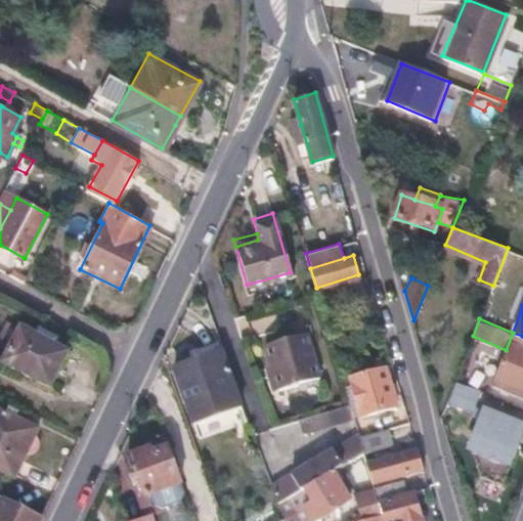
[(66,351),(22,327),(3,361),(48,385),(66,351)]
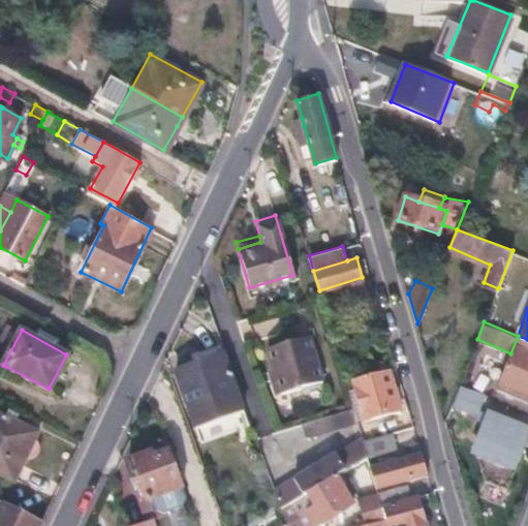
[(309,331),(265,344),(271,367),(277,392),(322,379),(309,331)]
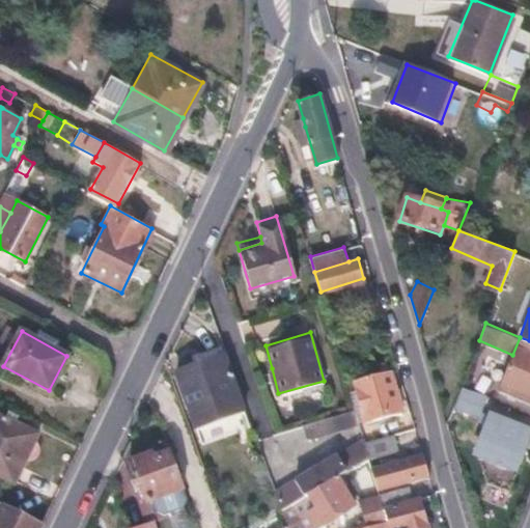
[(529,340),(520,337),(512,355),(502,382),(529,393),(529,340)]
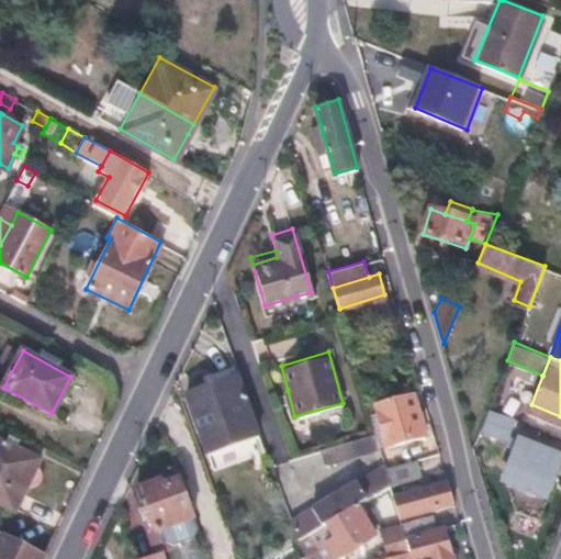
[(258,435),(234,365),(212,372),(215,381),(187,392),(208,453),(258,435)]
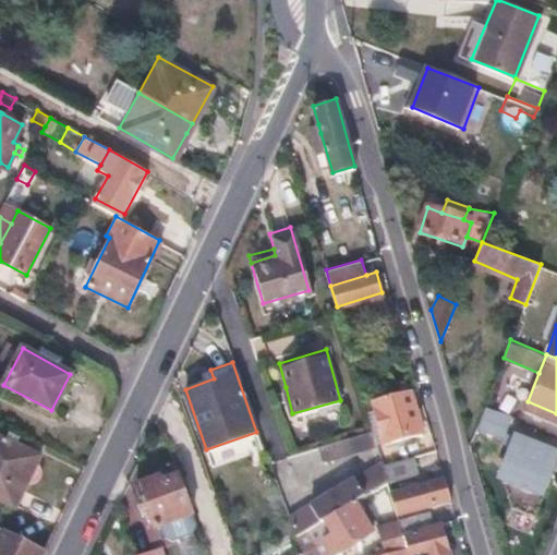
[(403,374),(383,381),(386,395),(408,388),(403,374)]
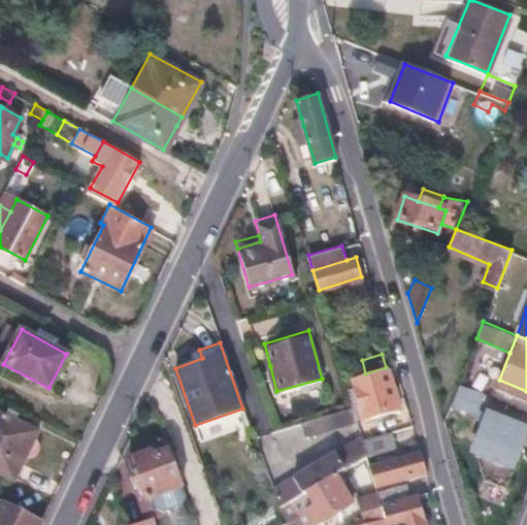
[(270,366),(264,368),(271,393),(276,391),(270,366)]
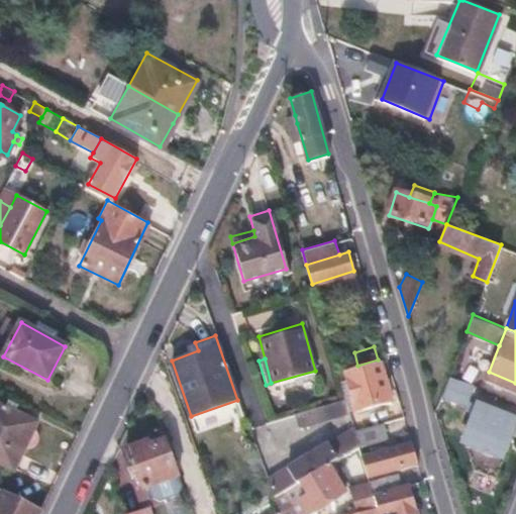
[(345,370),(349,381),(356,408),(391,397),(381,360),(378,360),(357,366),(345,370)]
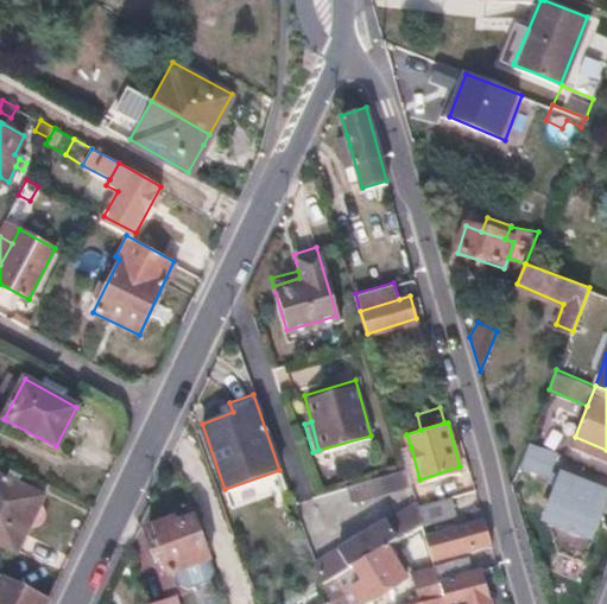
[(406,434),(398,437),(402,451),(411,447),(406,434)]
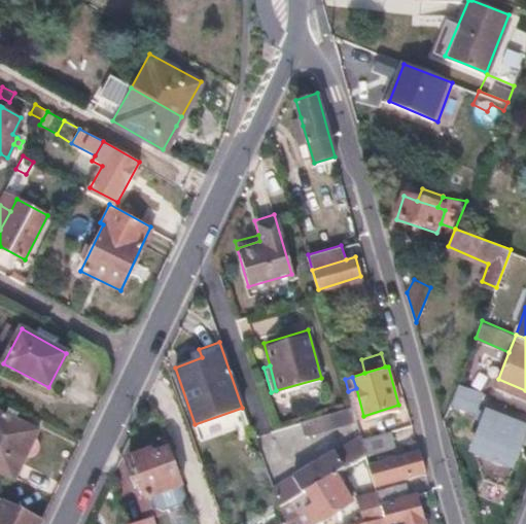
[(484,386),(460,377),(453,396),(476,406),(484,386)]
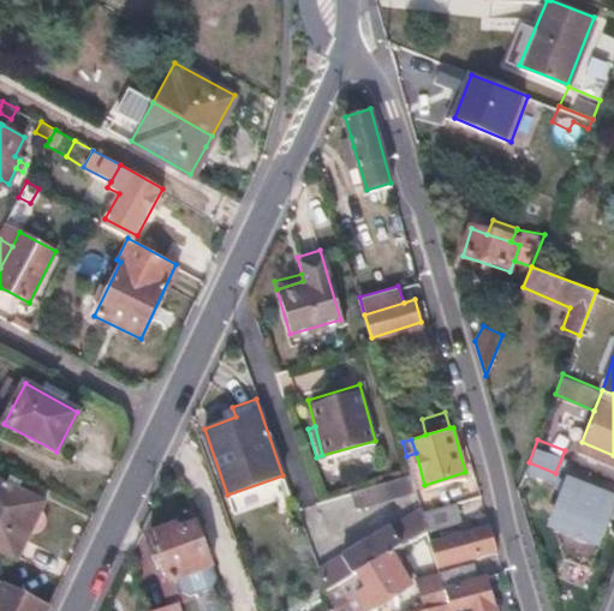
[(555,473),(549,486),(559,490),(564,475),(555,473)]
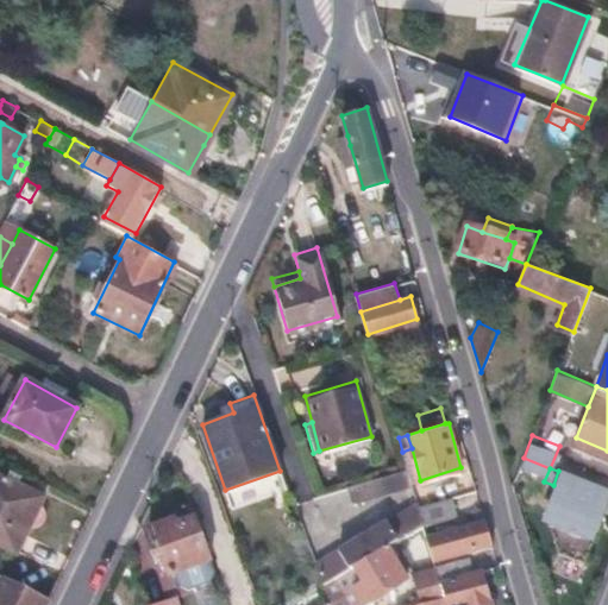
[(584,556),(607,497),(607,490),(558,471),(553,485),(544,509),(555,544),(584,556)]
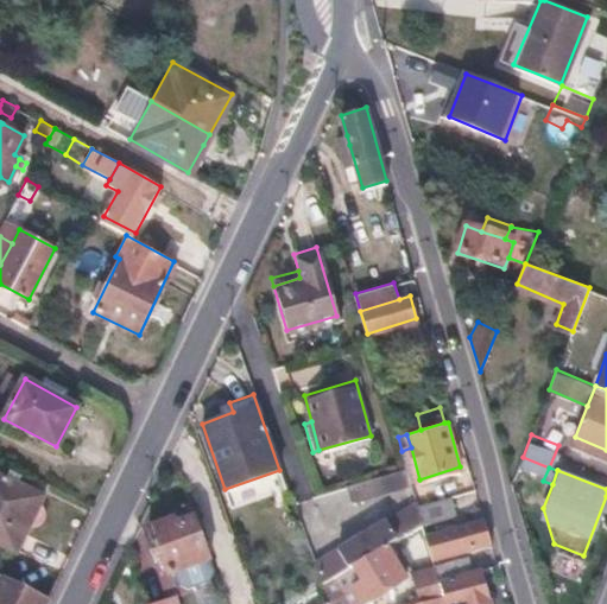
[(45,495),(0,472),(0,541),(18,551),(45,495)]
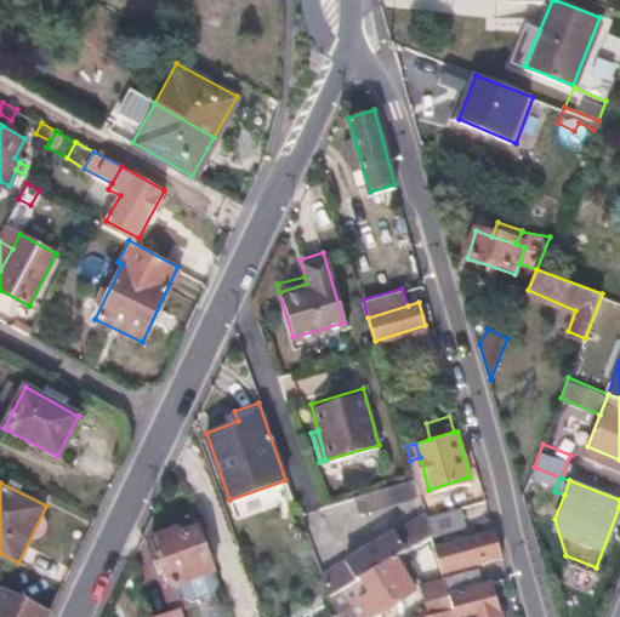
[(431,498),(422,501),(426,512),(426,513),(434,510),(431,498)]
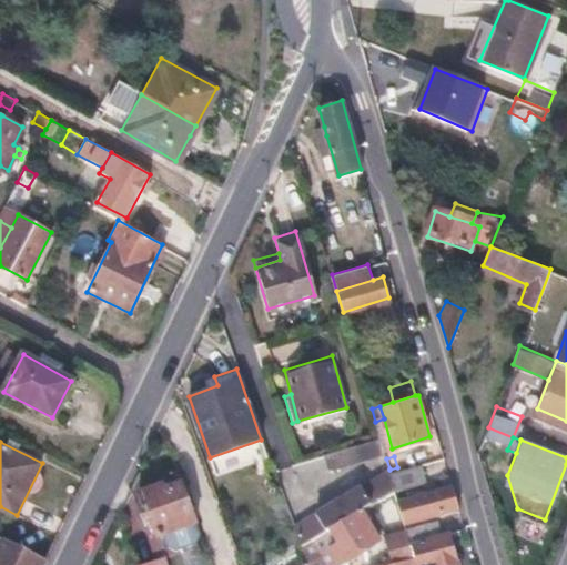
[(422,463),(390,472),(394,486),(395,490),(426,480),(422,463)]
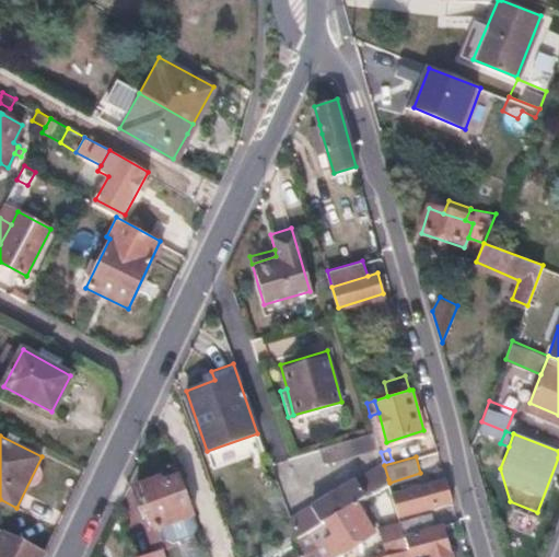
[(384,463),(384,462),(357,478),(365,494),(388,479),(384,465),(384,463)]
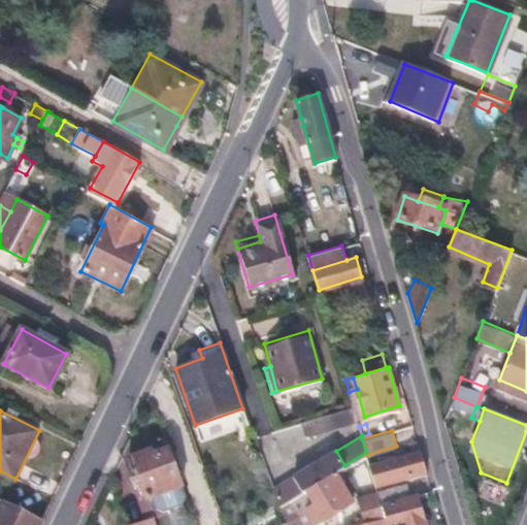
[(151,450),(127,459),(132,474),(137,472),(145,495),(151,493),(156,505),(163,509),(183,501),(187,494),(182,482),(183,481),(170,448),(152,454),(151,450)]
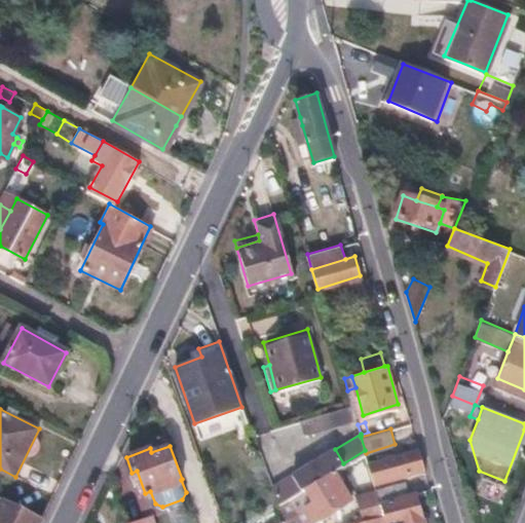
[(343,463),(335,449),(296,473),(304,487),(334,469),(341,464),(343,463)]
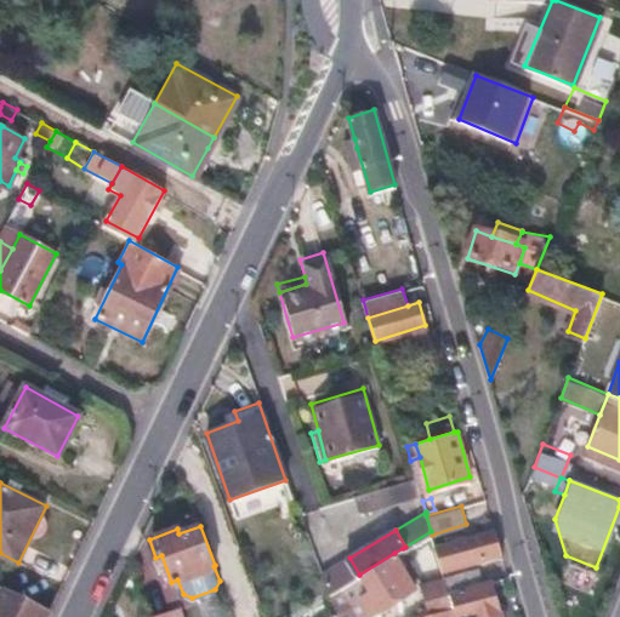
[(403,548),(411,561),(421,577),(431,616),(454,609),(450,594),(448,589),(444,575),(443,571),(437,550),(432,535),(431,531),(405,547),(403,548)]
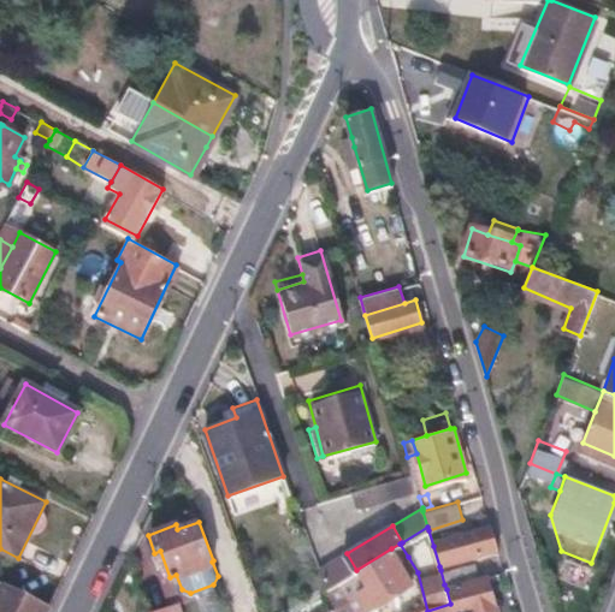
[(492,528),(433,546),(439,566),(498,548),(492,528)]
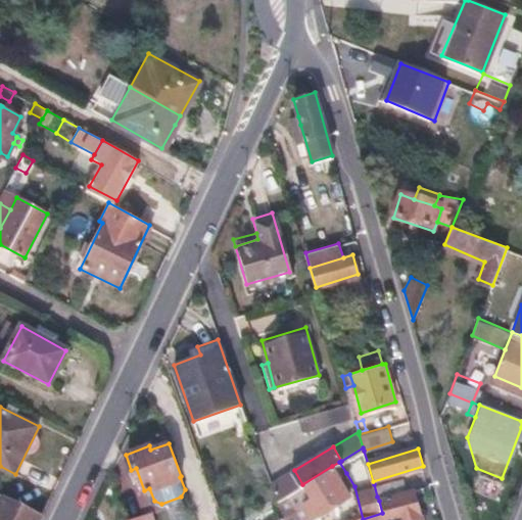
[(339,462),(332,466),(338,477),(346,473),(339,462)]
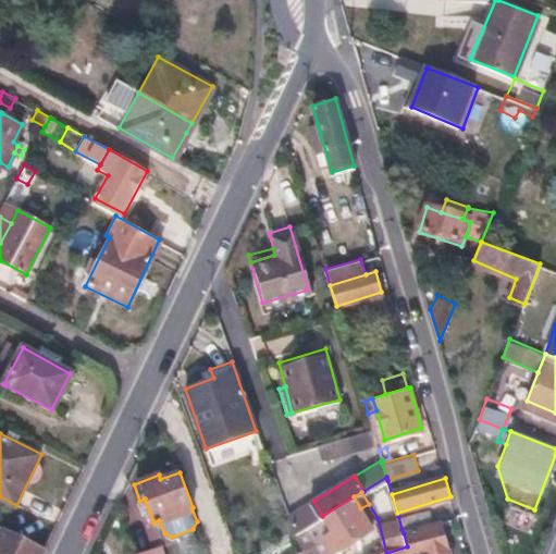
[(354,496),(322,516),(331,530),(322,536),(331,552),(372,527),(360,508),(354,496)]
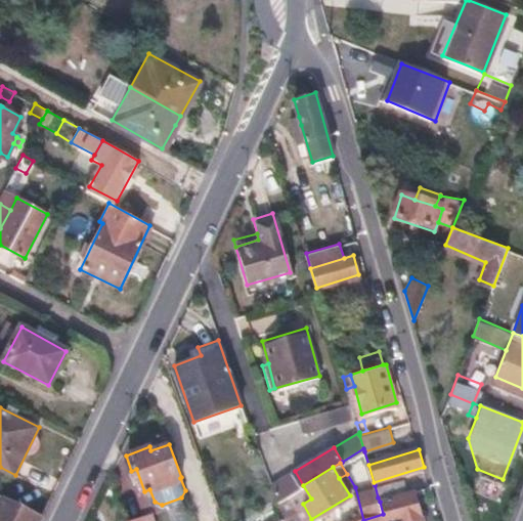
[(479,475),(500,484),(503,479),(477,469),(479,475)]
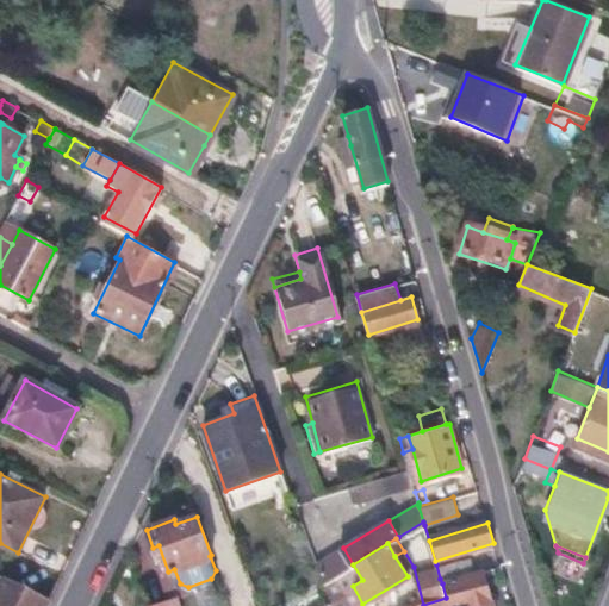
[(353,564),(343,548),(317,563),(323,582),(335,575),(353,564)]
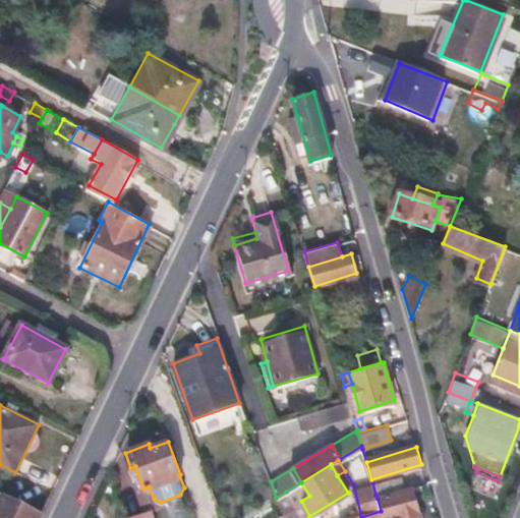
[(401,473),(372,482),(376,495),(405,486),(401,473)]
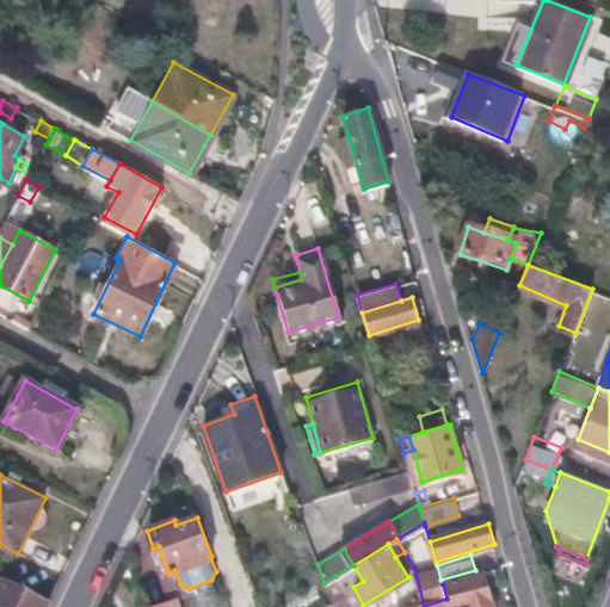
[(353,565),(336,576),(345,592),(353,587),(363,581),(353,565)]
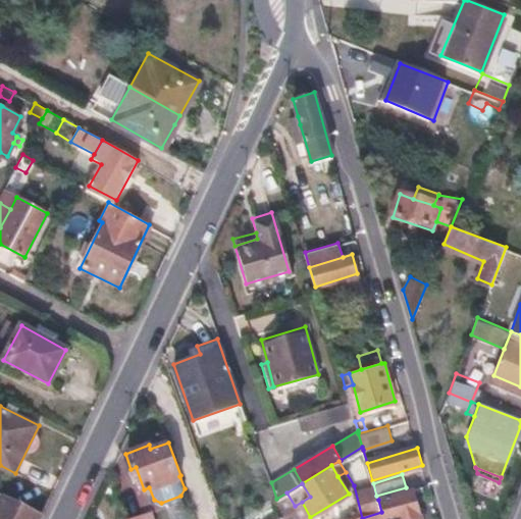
[(381,512),(383,518),(424,518),(416,488),(378,500),(381,512)]
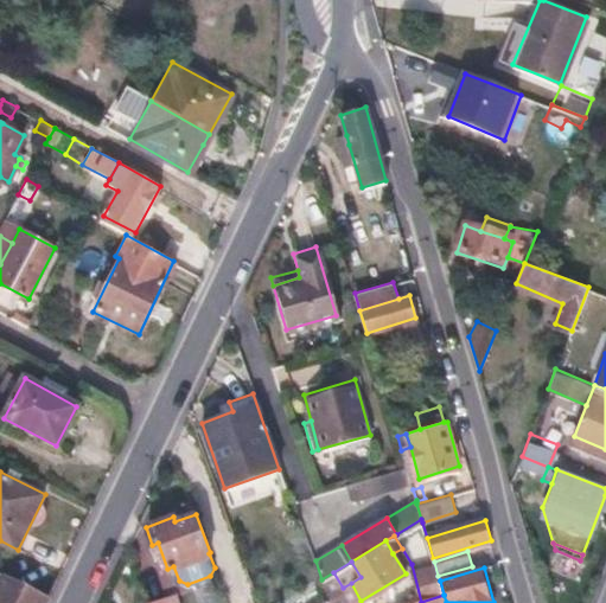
[(0,602),(43,602),(48,594),(0,570),(0,602)]
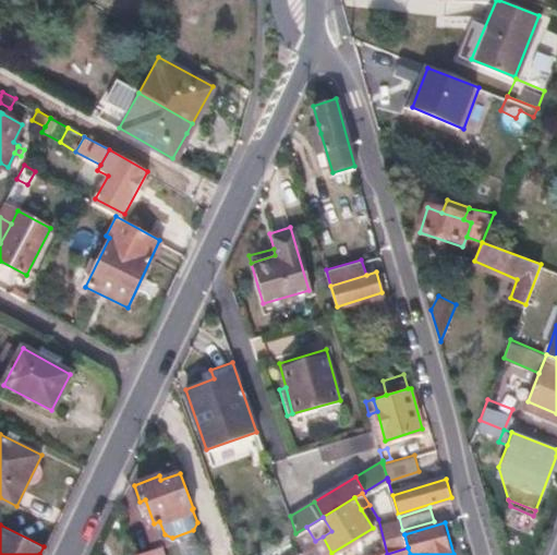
[(302,550),(298,552),(298,554),(323,554),(315,541),(306,527),(295,533),(302,550)]
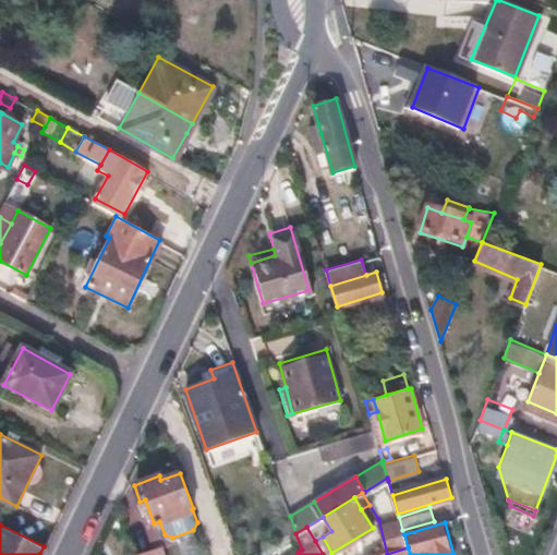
[(165,554),(161,543),(132,553),(132,554),(165,554)]
